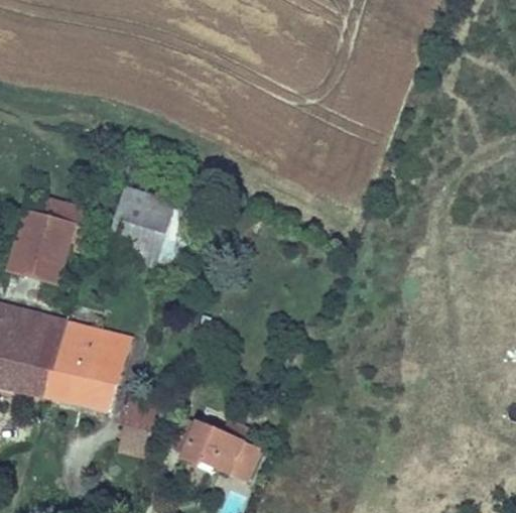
[(154,269),(178,189),(128,174),(104,253),(154,269)]
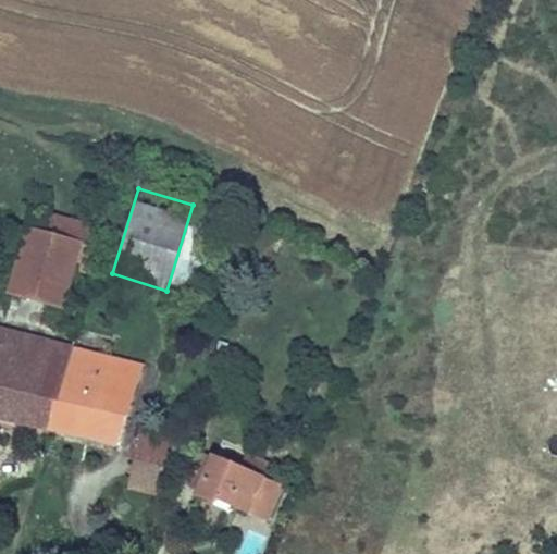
[(89,262),(100,224),(29,205),(4,294),(63,310),(77,259),(89,262)]
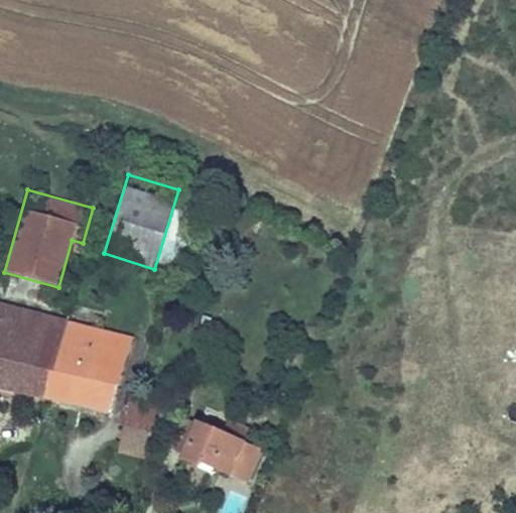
[(0,389),(44,399),(67,318),(0,300),(0,389)]
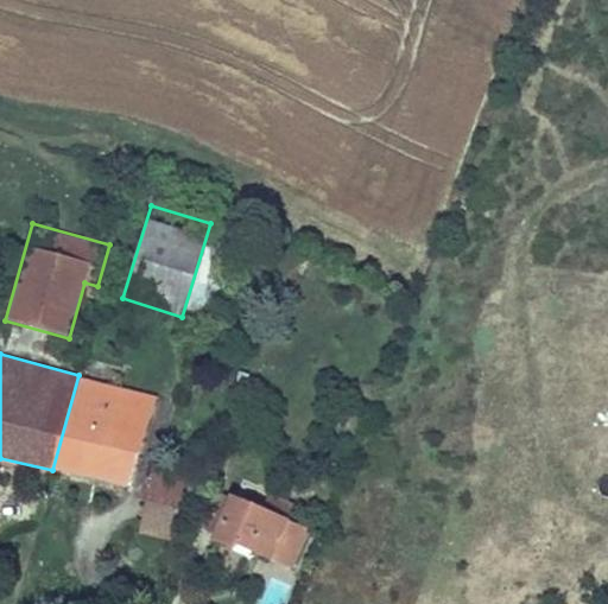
[(130,487),(157,394),(78,375),(52,470),(130,487)]
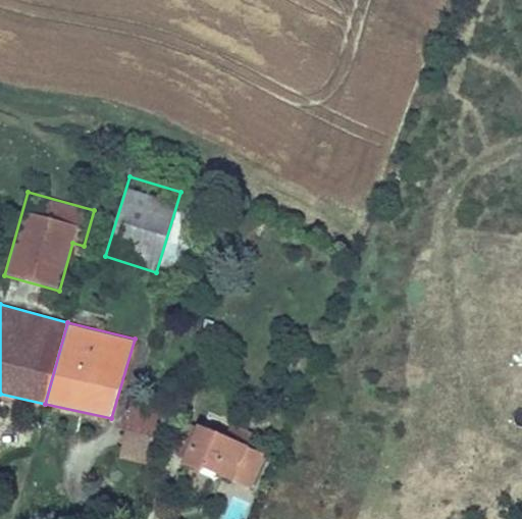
[(148,463),(160,408),(132,402),(119,457),(148,463)]
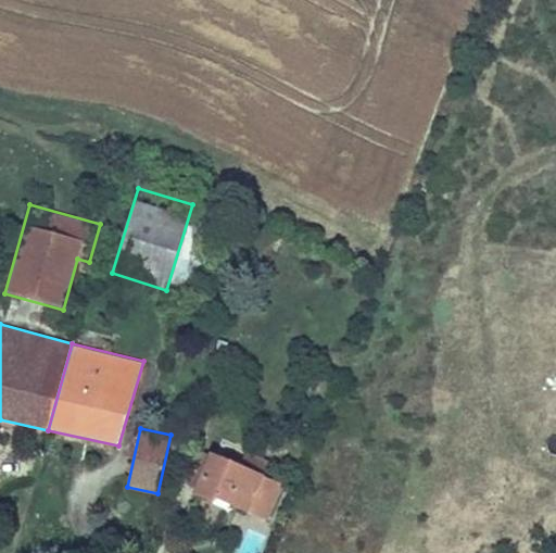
[(240,465),(262,475),(268,460),(245,450),(240,465)]
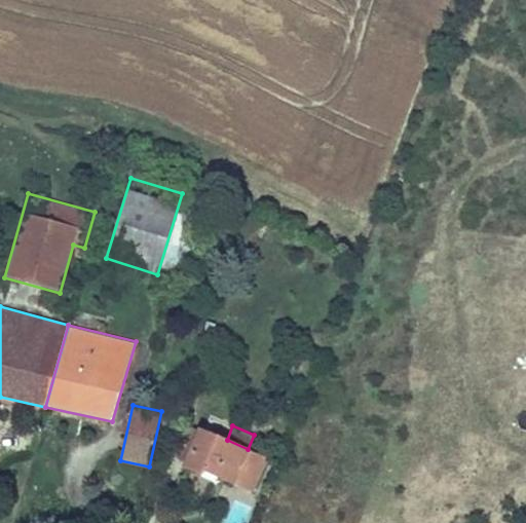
[(227,440),(197,427),(180,470),(201,479),(203,474),(235,487),(236,484),(251,450),(248,449),(227,440)]
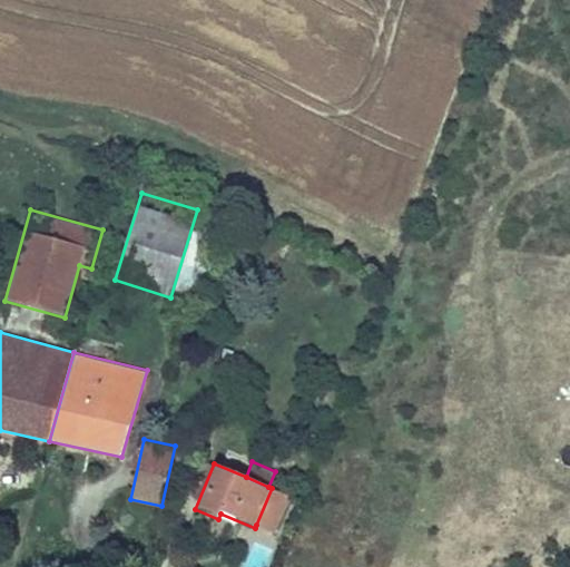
[(291,496),(272,488),(256,525),(275,534),(291,496)]
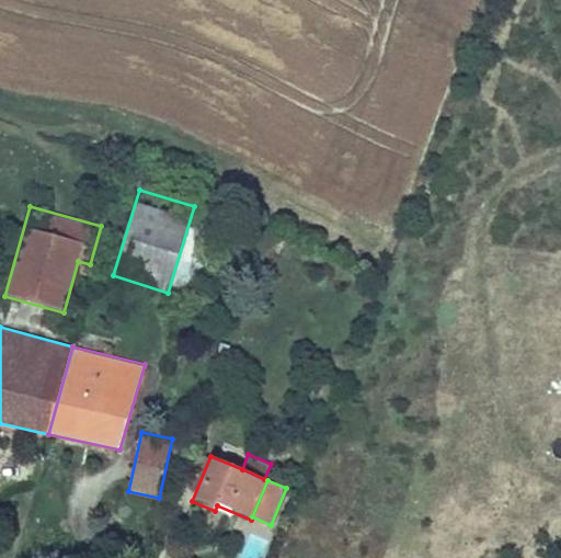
All buildings are outlined.
